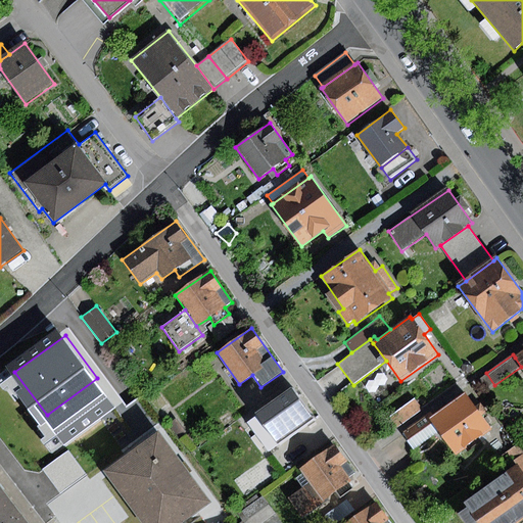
[(292,389),(255,414),(277,444),(314,419),(292,389)]
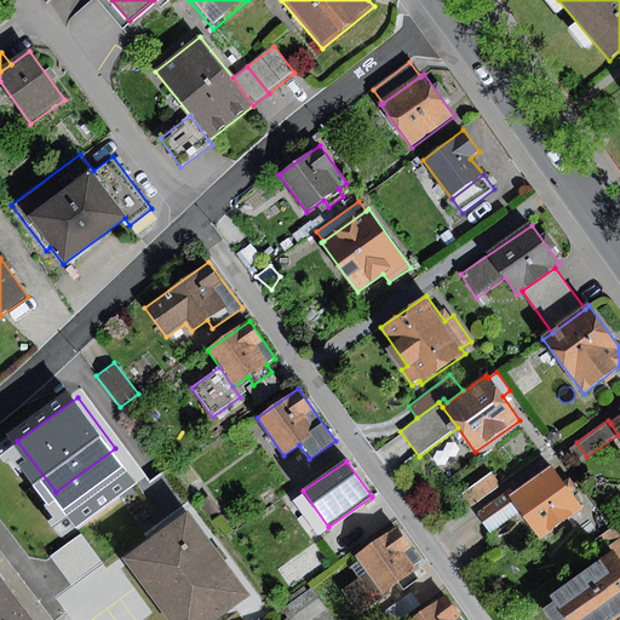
[(554,466),(510,498),(520,512),(539,539),(584,509),(554,466)]
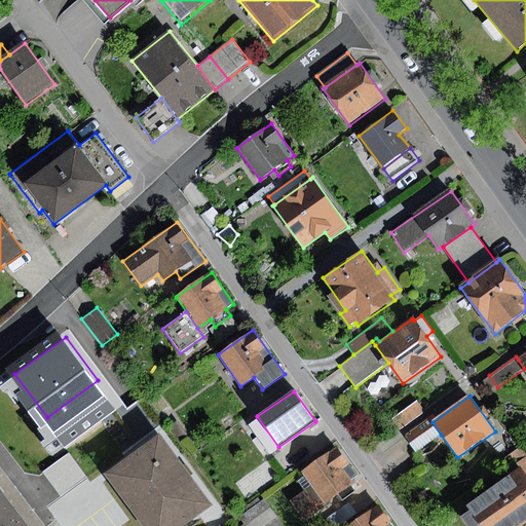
[(416,401),(390,419),(399,429),(423,412),(416,401)]
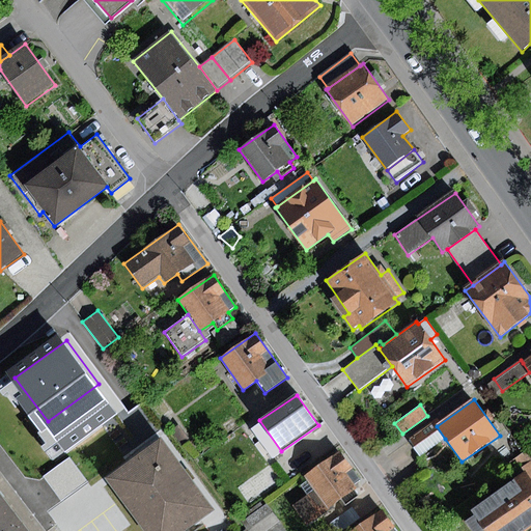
[(445,439),(437,426),(434,422),(408,440),(420,456),(445,439)]
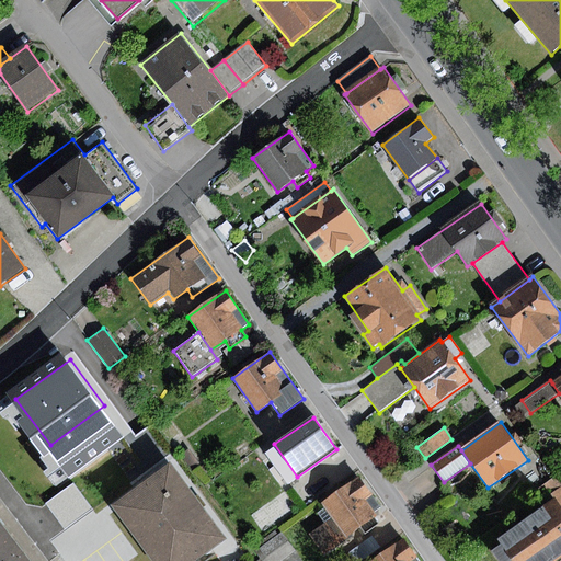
[(172,464),(112,507),(151,560),(196,560),(227,539),(172,464)]
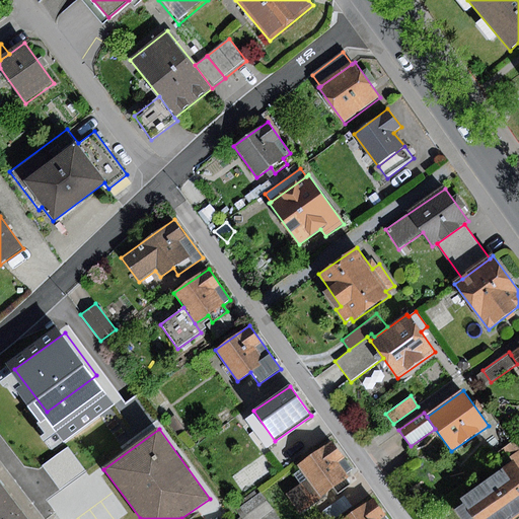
[(331,439),(296,464),(307,479),(320,499),(334,489),(338,495),(351,486),(347,479),(349,477),(347,474),(354,469),(331,439)]
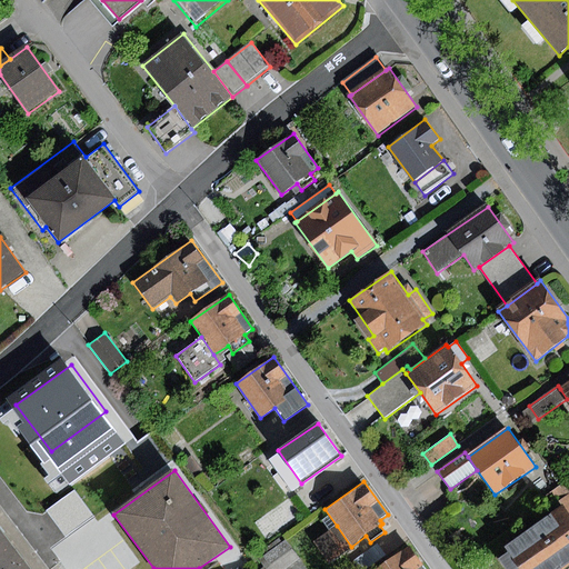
[(547,509),(551,516),(563,507),(568,515),(568,493),(547,509)]
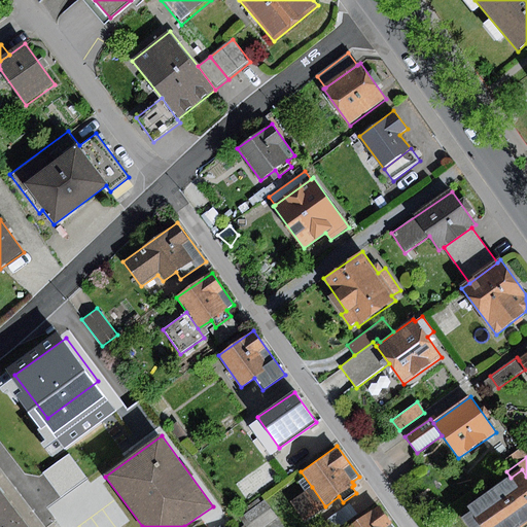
[(520,526),(526,522),(526,477),(522,469),(511,478),(468,507),(471,512),(462,517),(469,526),(520,526)]
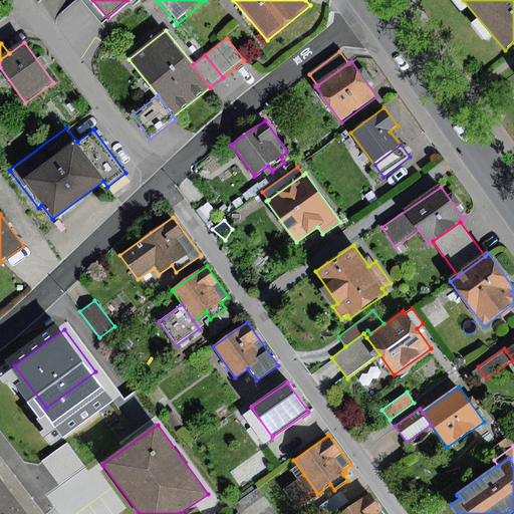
[(317,494),(304,475),(284,488),(297,507),(317,494)]
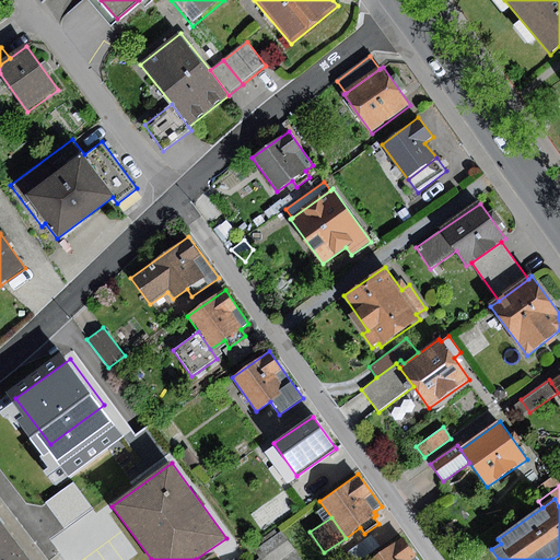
[(0,559),(12,559),(24,551),(0,520),(0,559)]
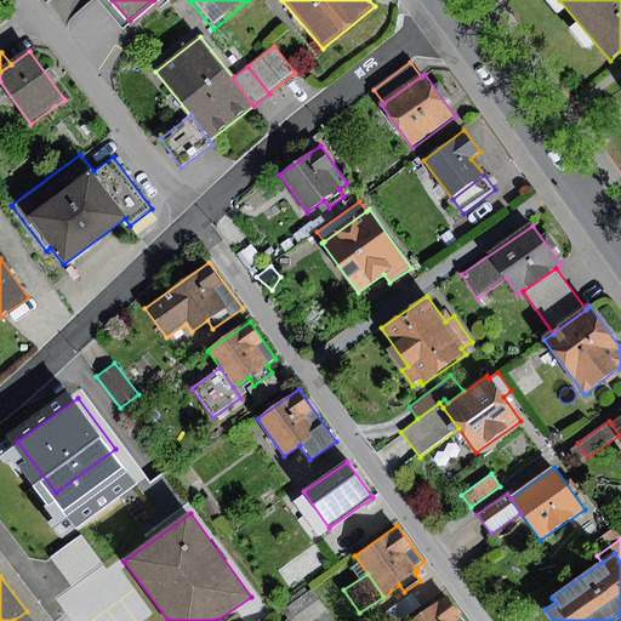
[(312,590),(288,607),(297,620),(312,620),(328,611),(312,590)]
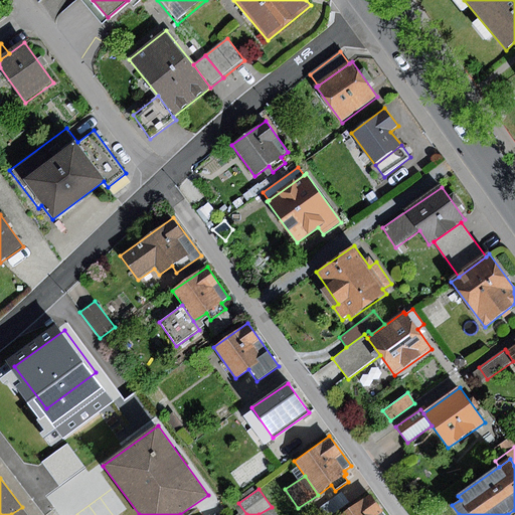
[(385,514),(371,495),(342,514),(385,514)]
